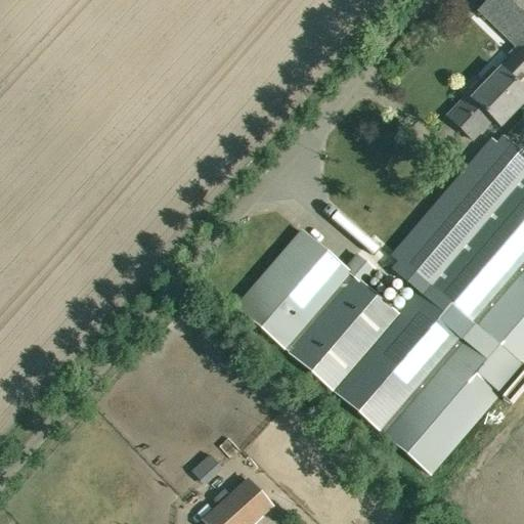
[(523,0),(487,0),(478,10),(518,49),(499,69),(521,89),(523,85),(523,0)]
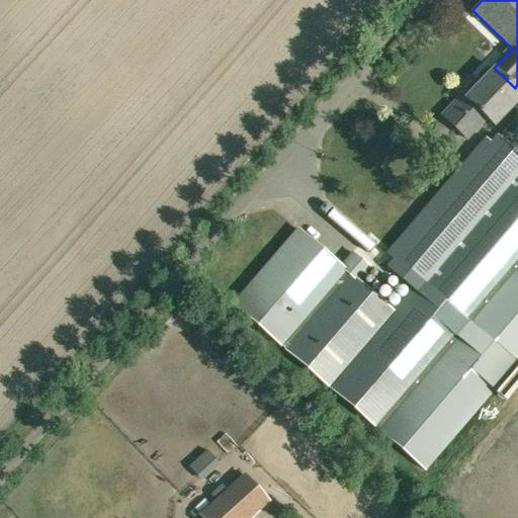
[(517,99),(517,91),(515,88),(494,68),(465,97),(486,118),(493,125),(517,99)]
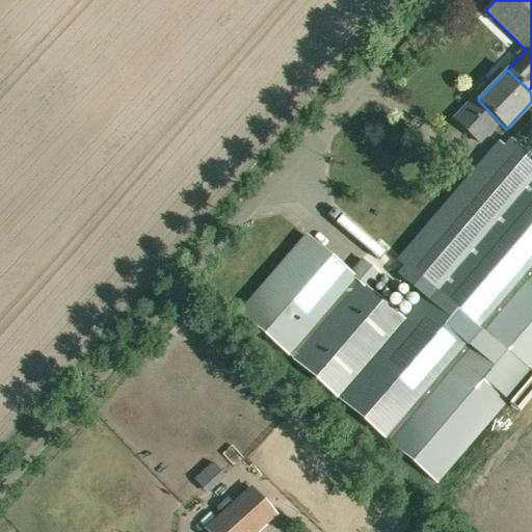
[(499,122),(475,97),(454,118),(478,142),(499,122)]
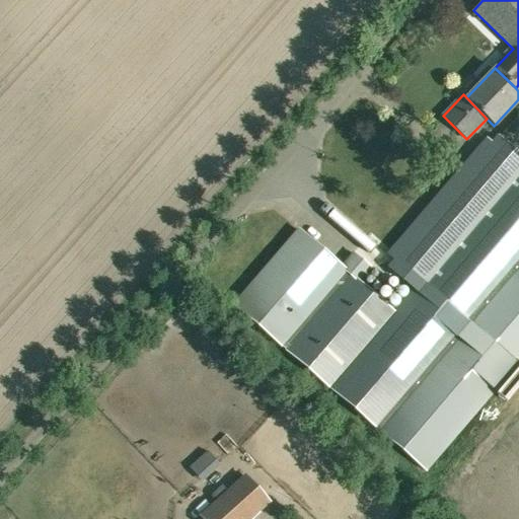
[(436,196),(386,254),(420,283),(425,287),(518,175),(518,155),(497,137),(492,143),(486,138),(436,196)]
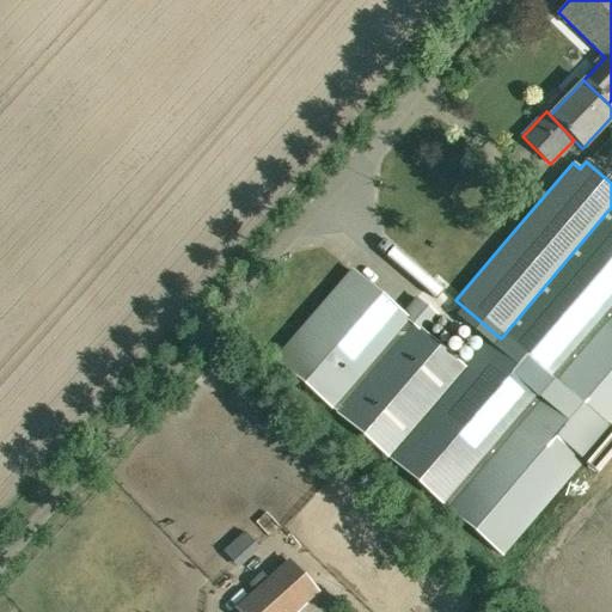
[(611,207),(501,338),(549,379),(611,304),(611,207)]
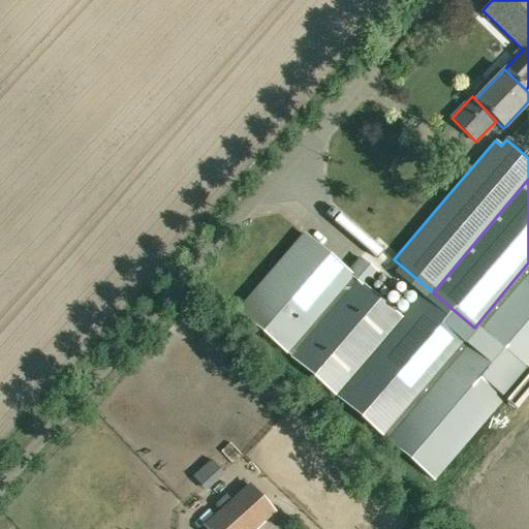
[(290,356),(356,279),(348,271),(307,236),(240,314),(290,356)]
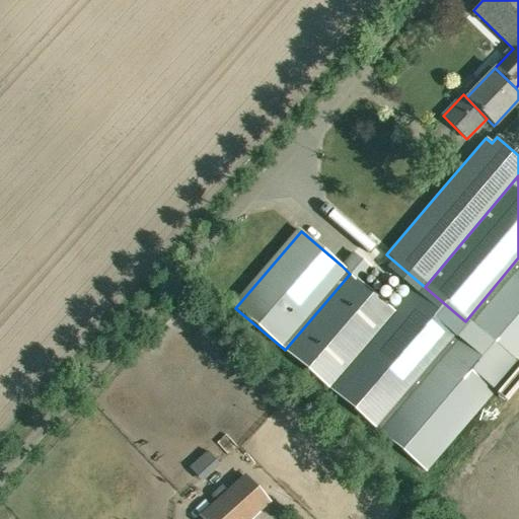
[(361,283),(372,270),(352,253),(342,266),(350,274),(361,283)]
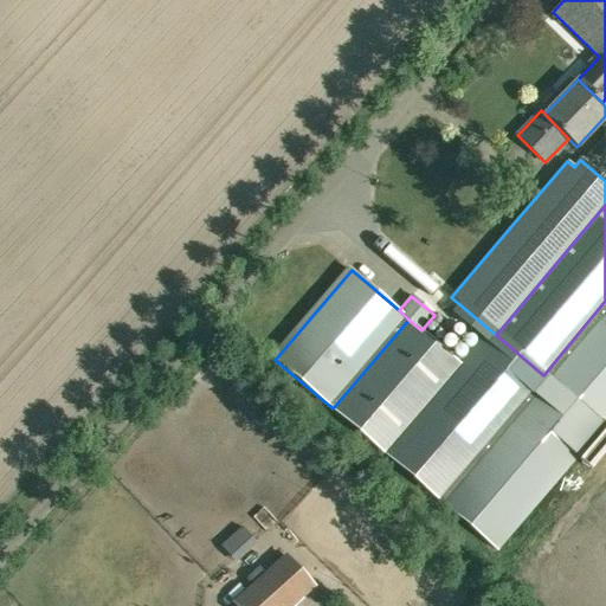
[(605,302),(543,375),(603,426),(605,421),(605,302)]
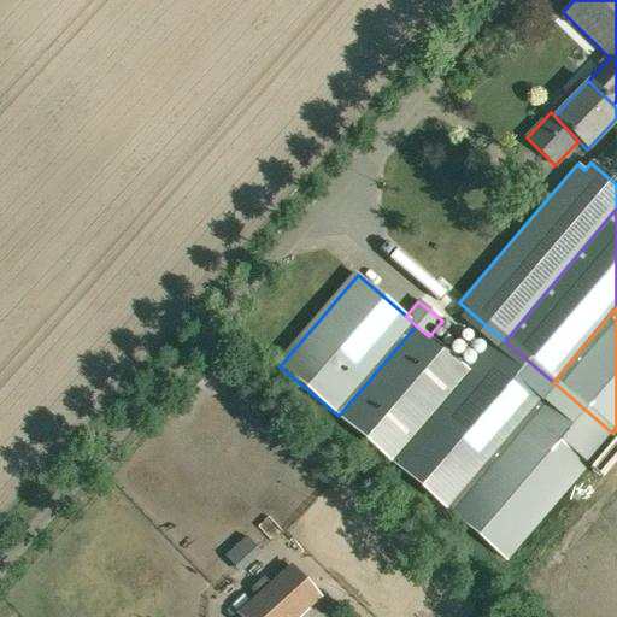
[(416,325),(339,416),(392,462),(409,442),(470,371),(429,336),(416,325)]
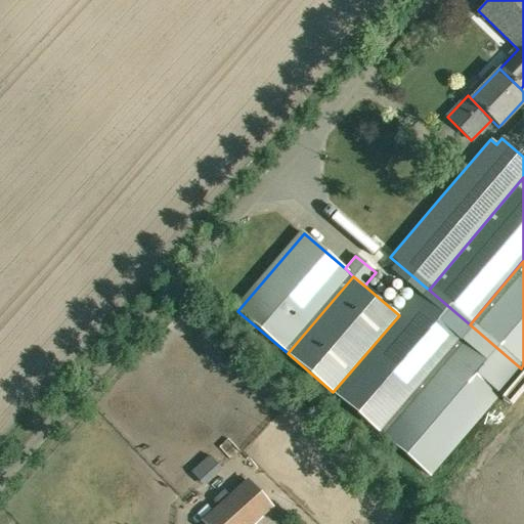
[(347,376),(334,392),(380,431),(470,324),(429,290),(424,286),(399,315),(347,376)]
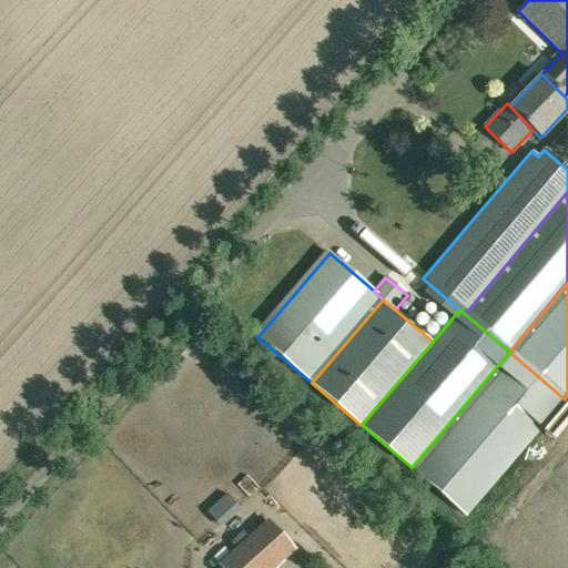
[(565,399),(509,352),(412,468),(467,515),(565,399)]
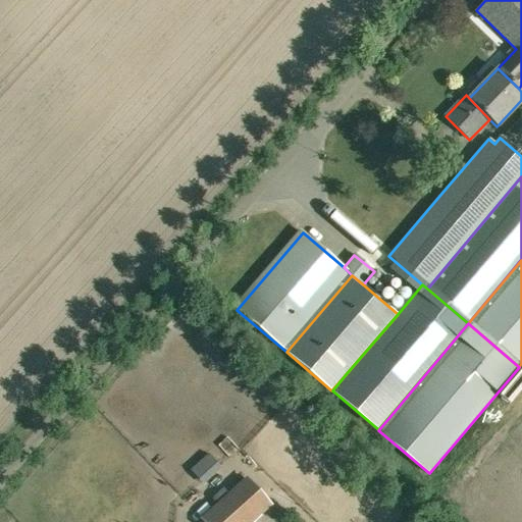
[(205,521),(251,521),(271,505),(250,480),(204,520),(205,521)]
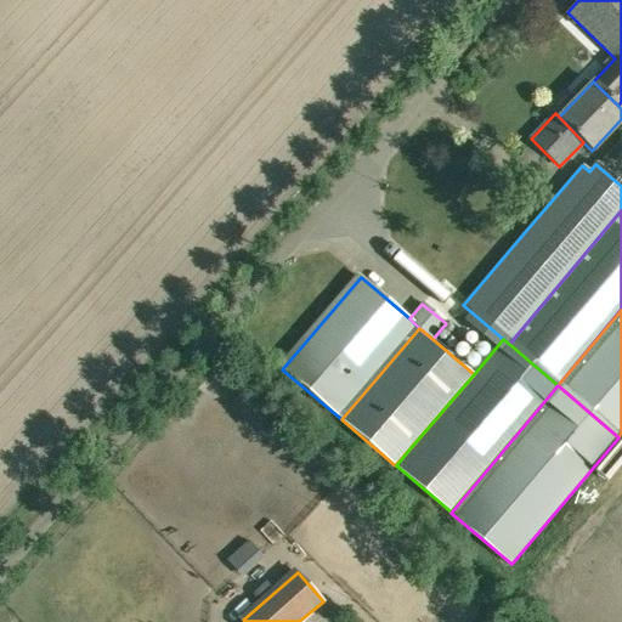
All buildings are outlined.
